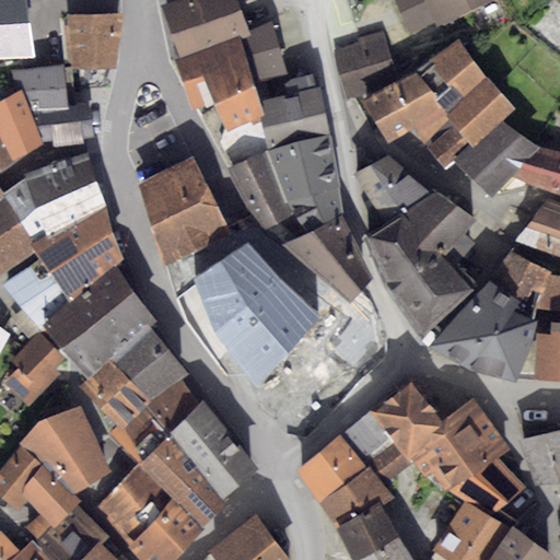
[(26,0),(0,0),(0,62),(37,61),(26,0)]
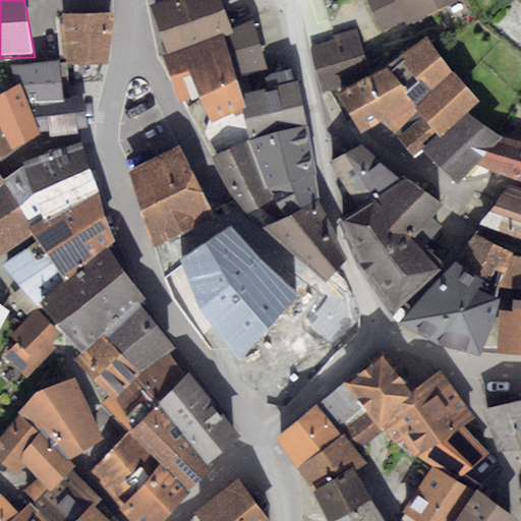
[(220,0),(172,0),(151,6),(169,56),(221,36),(232,31),(220,0)]
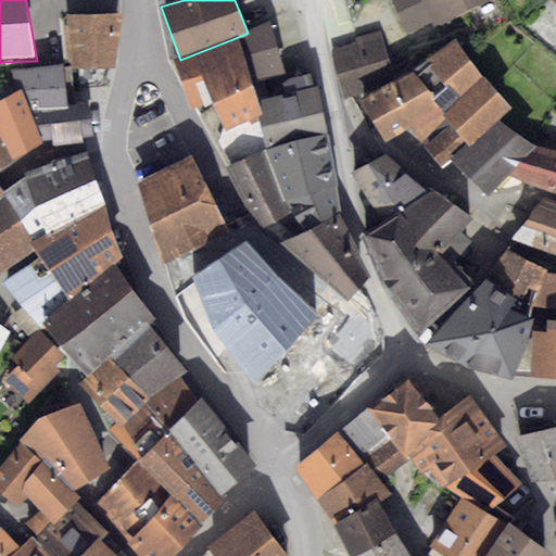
[(421,0),(390,0),(406,35),(432,23),(421,0)]
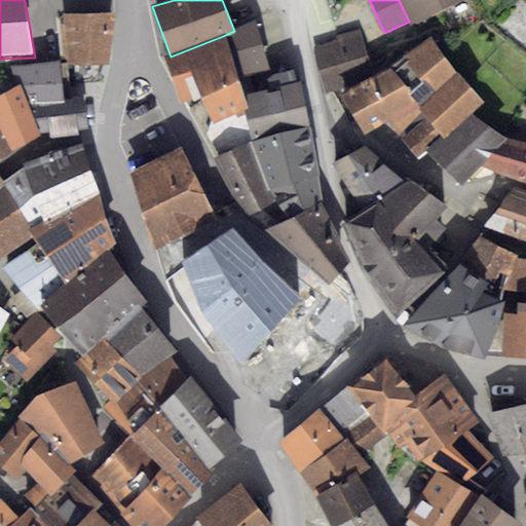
[(399,0),(409,22),(411,26),(463,0),(399,0)]
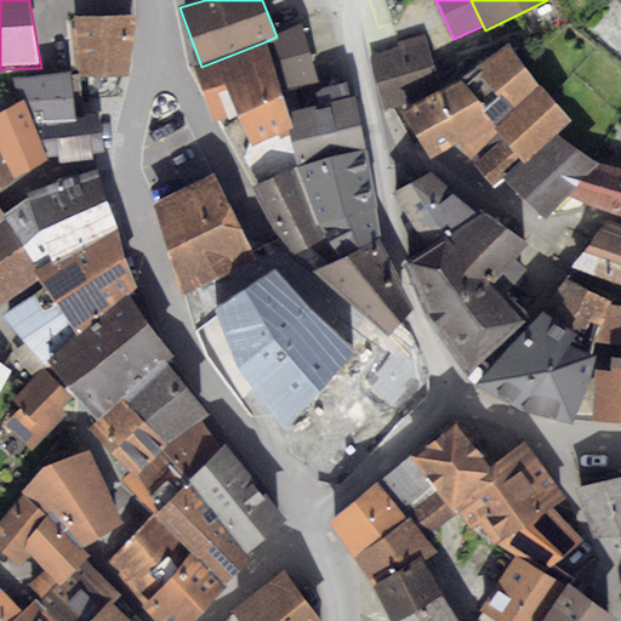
[(137,18),(75,17),(81,78),(89,77),(120,75),(127,75),(137,18)]
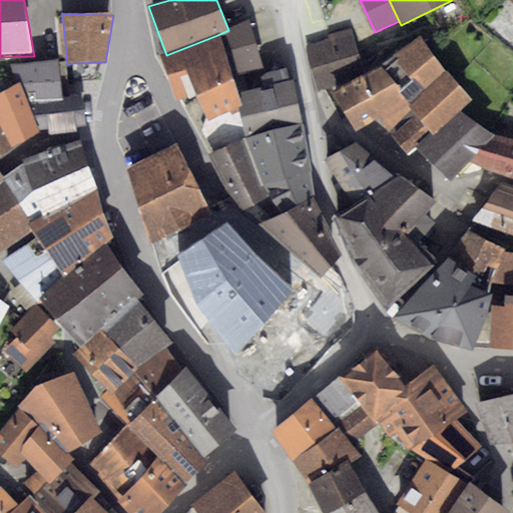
[(249,22),(228,30),(217,35),(234,78),(235,88),(245,79),(243,71),(263,66),(249,22)]
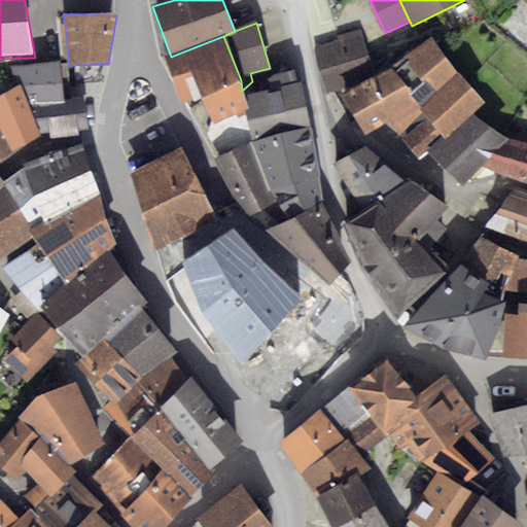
[(337,40),(313,46),(326,93),(374,74),(359,28),(336,36),(337,40)]
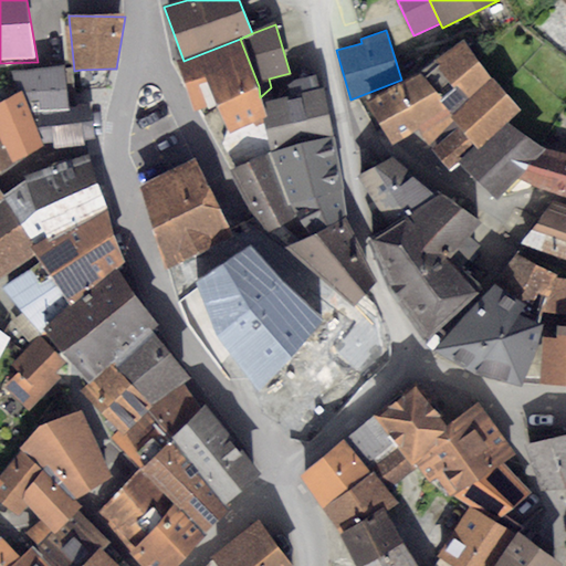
[(184,61),(177,63),(192,112),(203,119),(219,111),(217,105),(259,86),(240,39),(184,61)]
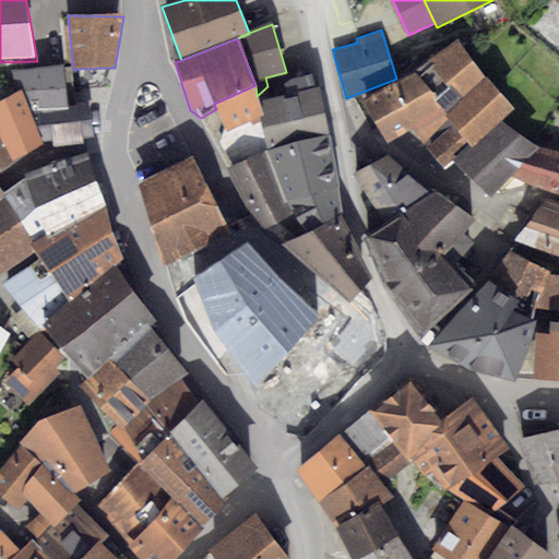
[(435,100),(449,118),(423,143),(441,168),(513,107),(456,38),(428,60),(451,86),(435,100)]
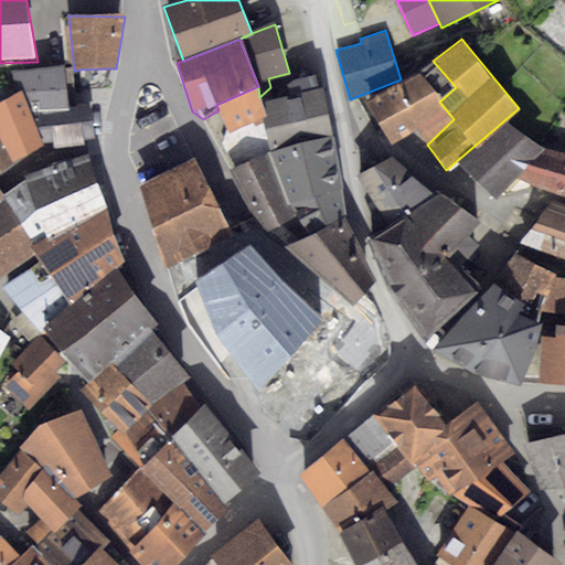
[(418,74),(364,100),(390,145),(417,128),(427,145),(454,119),(439,102),(456,87),(433,61),(418,74)]
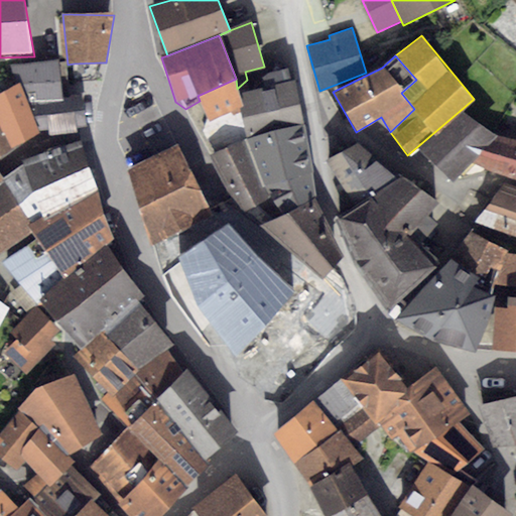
[(57,61),(12,65),(40,131),(48,129),(49,135),(77,132),(76,126),(86,126),(81,96),(61,98),(57,61)]
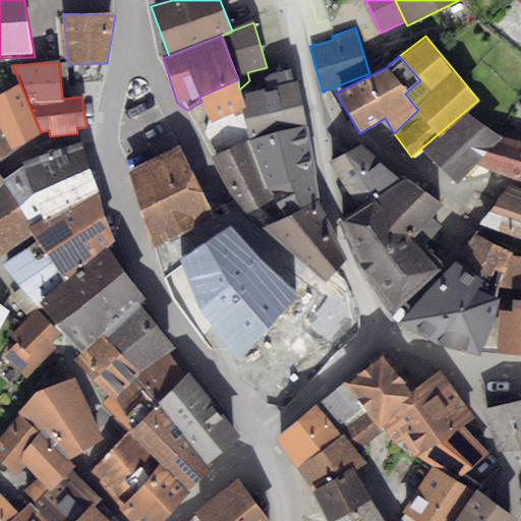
[(101,63),(74,64),(74,81),(95,80),(101,63)]
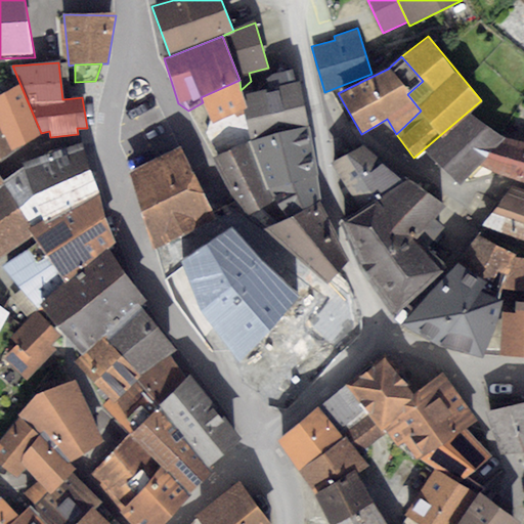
[(267,90),(243,95),(250,140),(310,124),(301,83),(295,84),(292,70),(263,77),(267,90)]
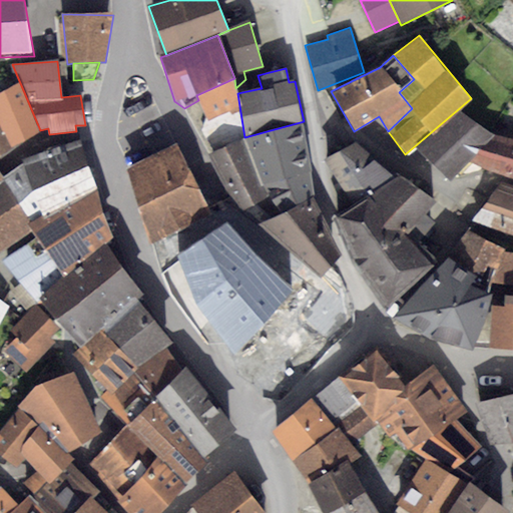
[(234,78),(196,95),(198,100),(205,116),(201,131),(213,152),(240,140),(245,139),(244,137),(235,88),(234,78)]
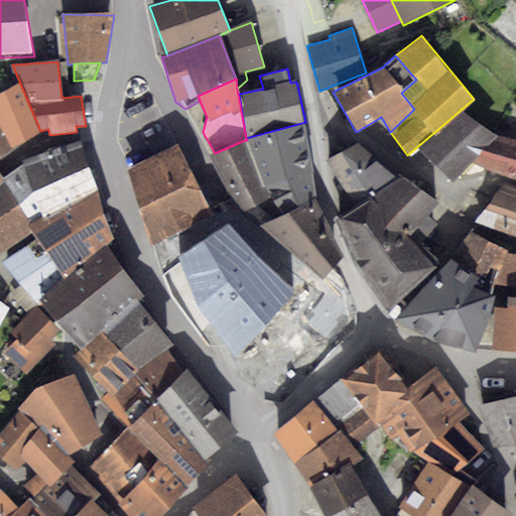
[(18,85),(0,93),(0,125),(12,147),(40,131),(18,85)]
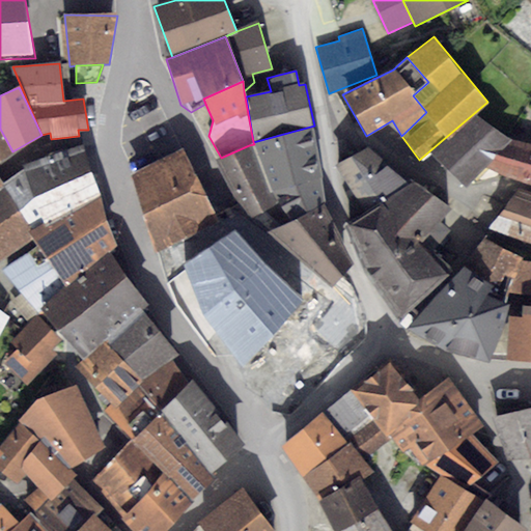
[(465,187),(485,167),(530,186),(530,143),(511,140),(476,115),(432,154),(465,187)]
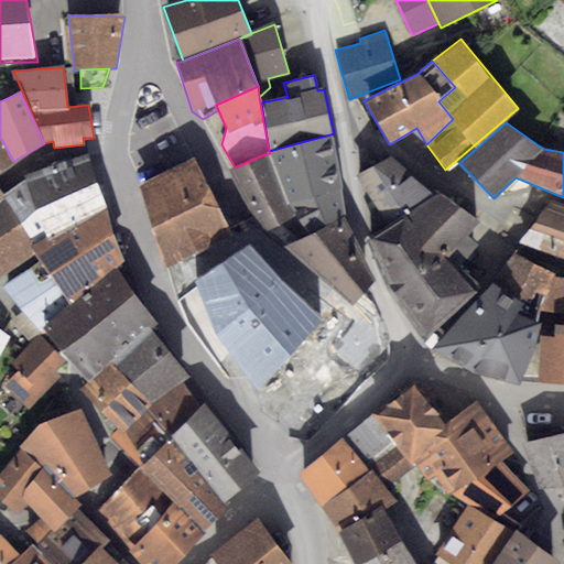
[(270,153),(264,154),(307,236),(346,217),(334,133),(269,151),(270,153)]
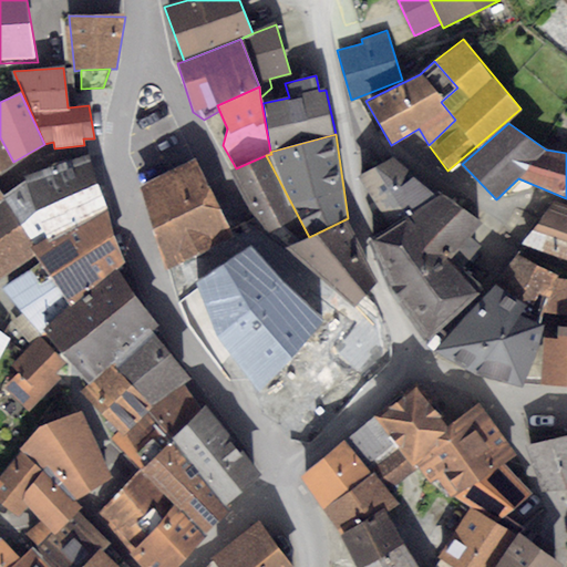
[(0,144),(0,171),(11,164),(0,144)]
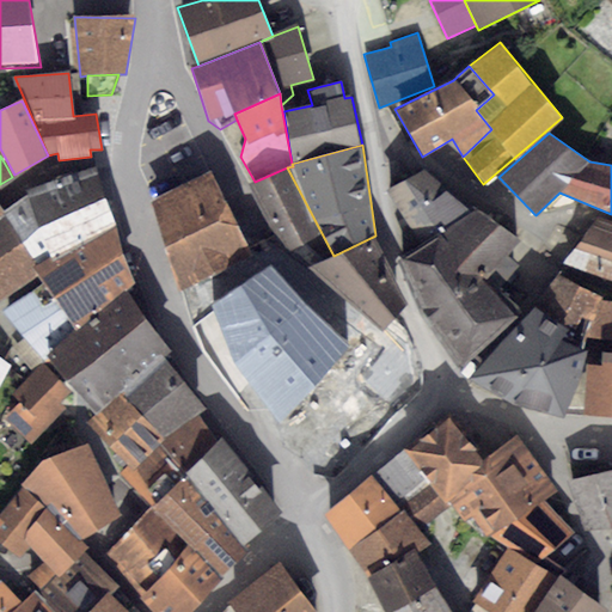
[(28,195),(4,212),(20,242),(40,226),(109,196),(97,166),(26,190),(28,195)]
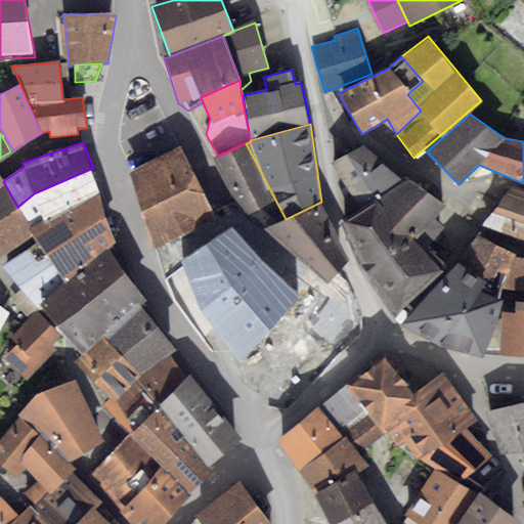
[(246,143),(218,156),(214,159),(244,216),(251,214),(265,228),(286,219),(246,143)]
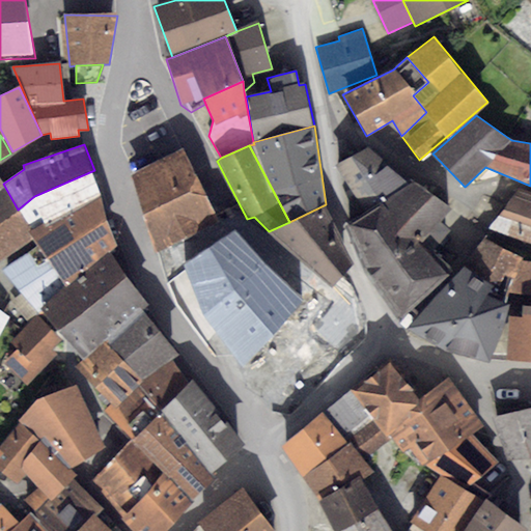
[(369,148),(337,165),(364,215),(411,185),(369,148)]
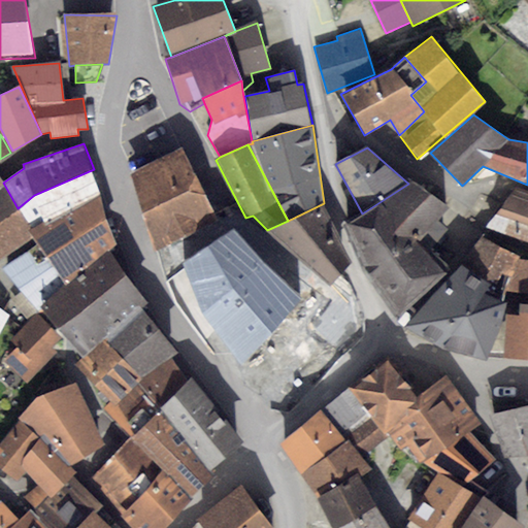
[(180,154),(133,175),(157,246),(213,218),(180,154)]
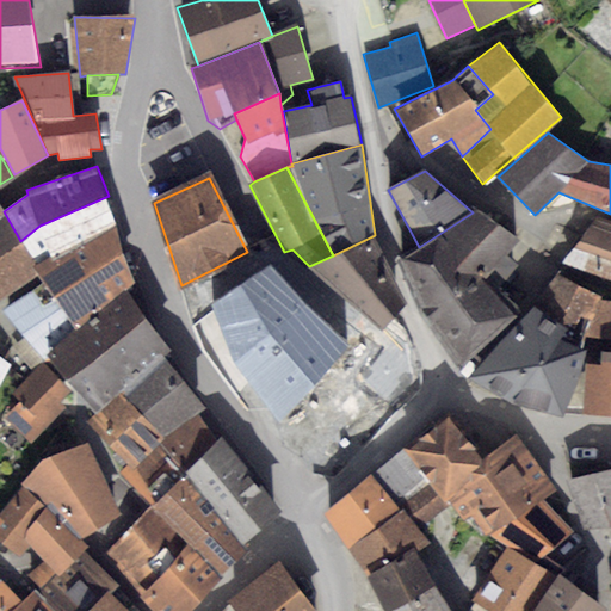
[(39,226),(20,241),(38,275),(116,226),(109,196),(39,226)]
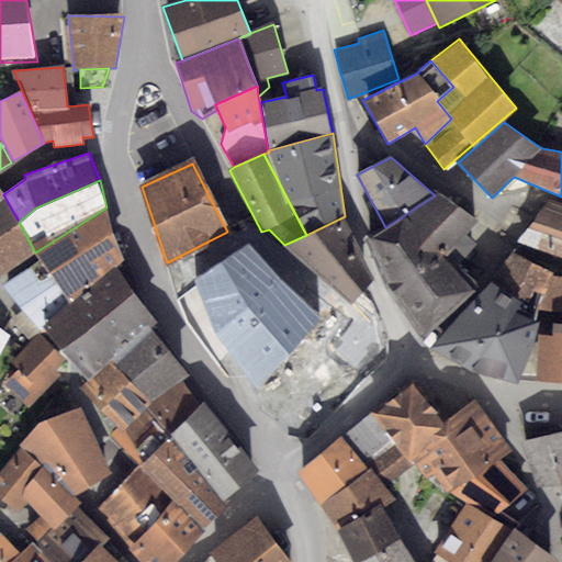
[(0,236),(19,222),(3,194),(0,197),(0,236)]
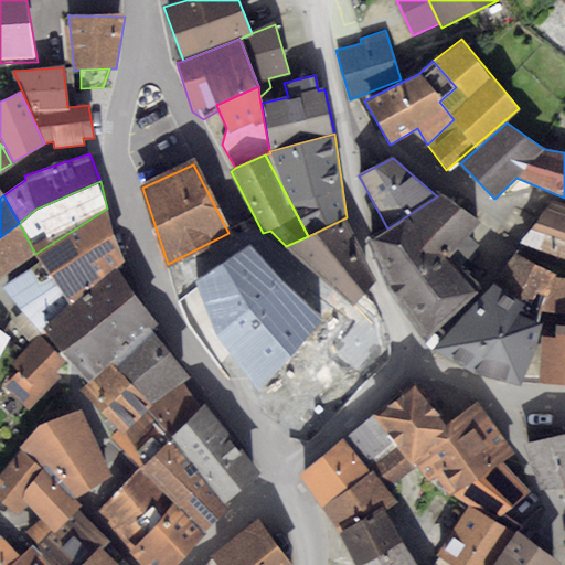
[(387,228),(370,240),(387,288),(395,300),(404,313),(420,339),(479,292),(458,272),(480,245),(467,236),(480,222),(439,195),(437,196),(387,228)]
